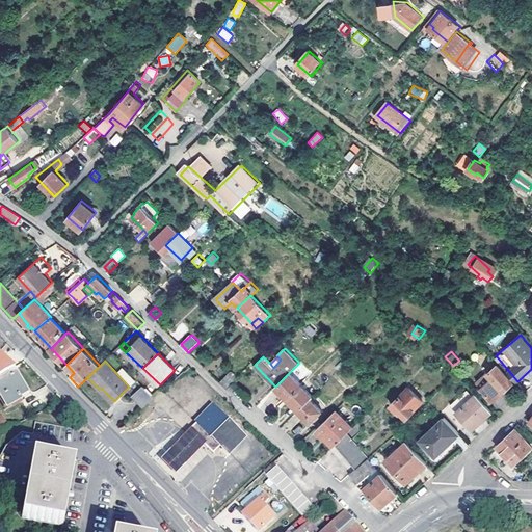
[(485,378),(478,384),(491,400),(495,398),(502,392),(513,381),(498,364),(484,376),(485,378)]
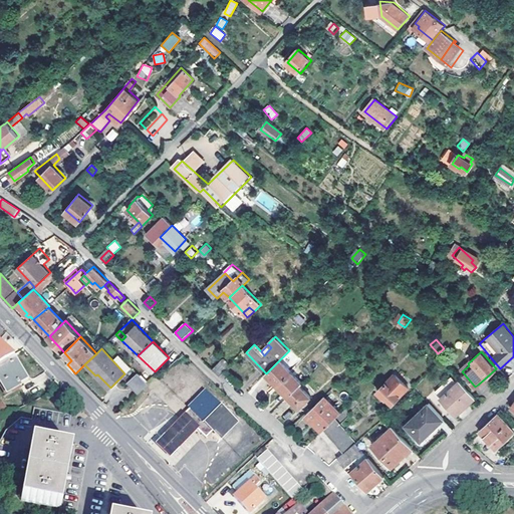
[(0,363),(0,381),(5,392),(27,379),(15,356),(0,363)]
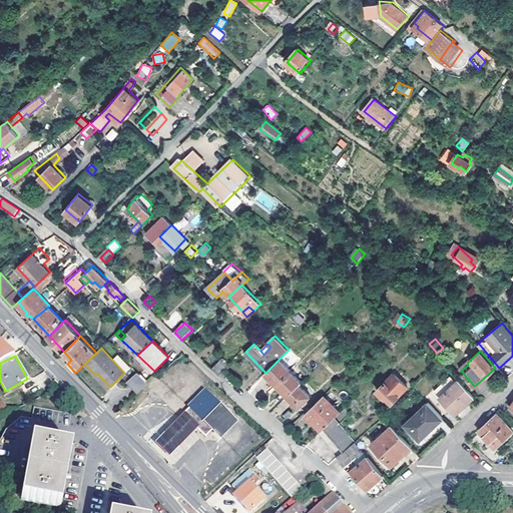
[(230,366),(223,359),(212,369),(220,376),(230,366)]
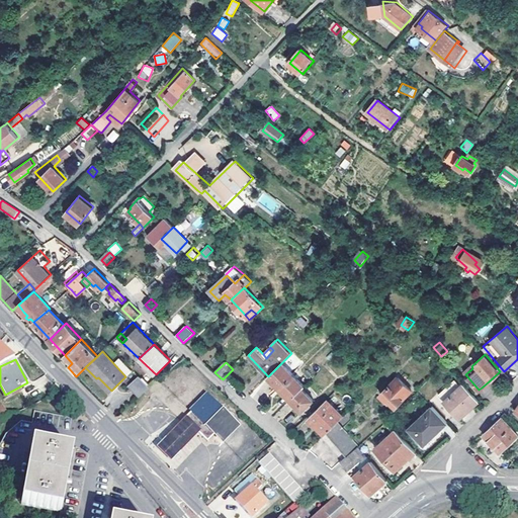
[(278,387),(293,373),(282,362),(268,376),(278,387)]
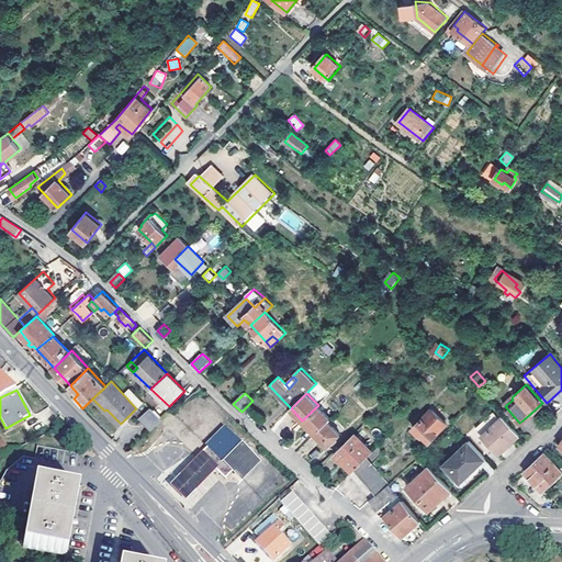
[(504,404),(505,406),(513,400),(512,397),(504,404)]
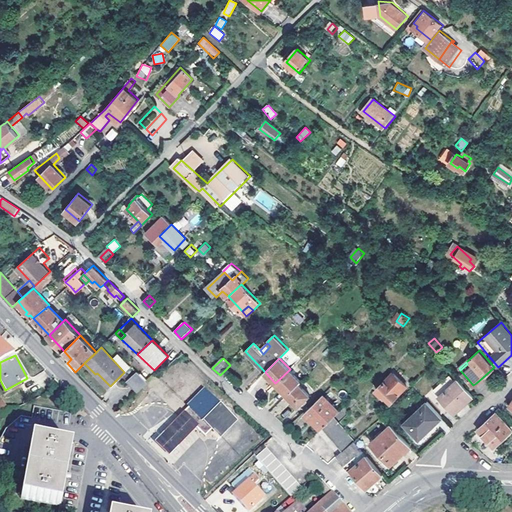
[(287,394),(299,383),(301,381),(290,369),(275,383),(287,394)]
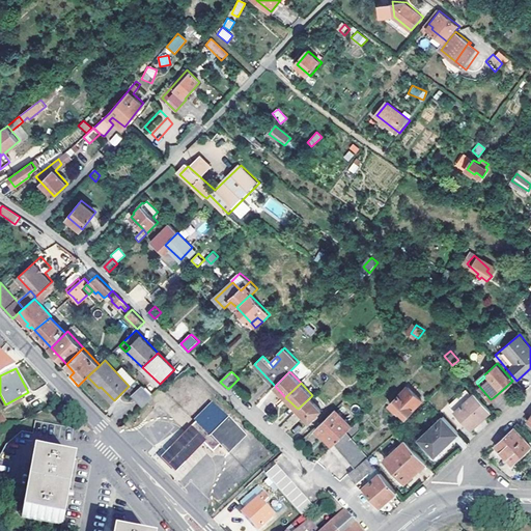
[(142,385),(131,395),(142,406),(154,395),(142,385)]
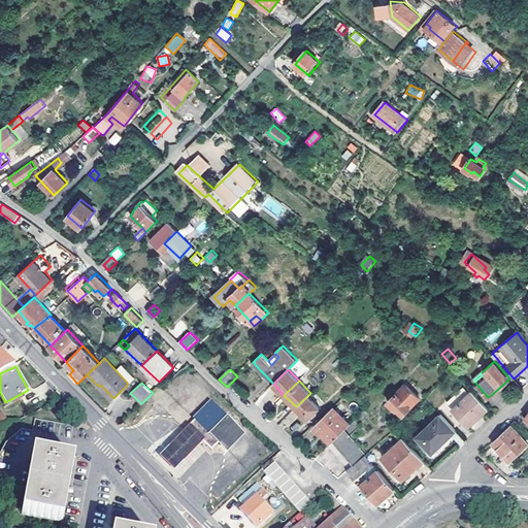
[(397,406),(404,414),(420,398),(405,384),(389,401),(395,407),(397,406)]
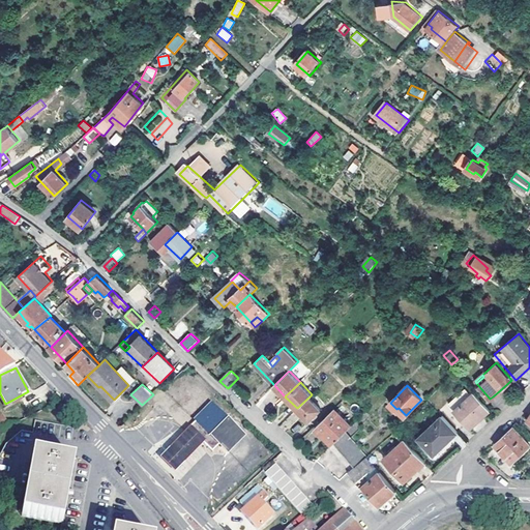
[(449,404),(454,410),(474,392),(468,385),(449,404)]
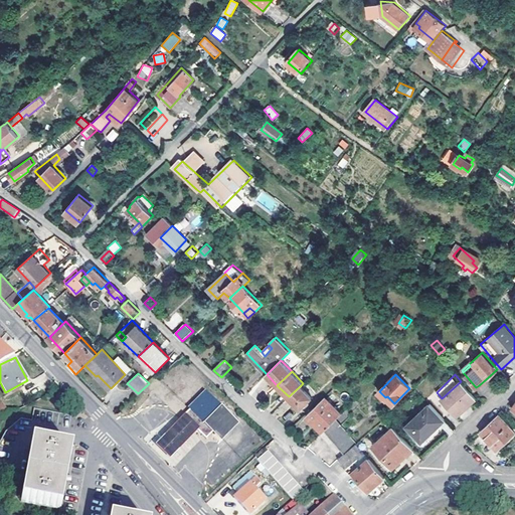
[(461,381),(442,398),(458,415),(476,398),(461,381)]
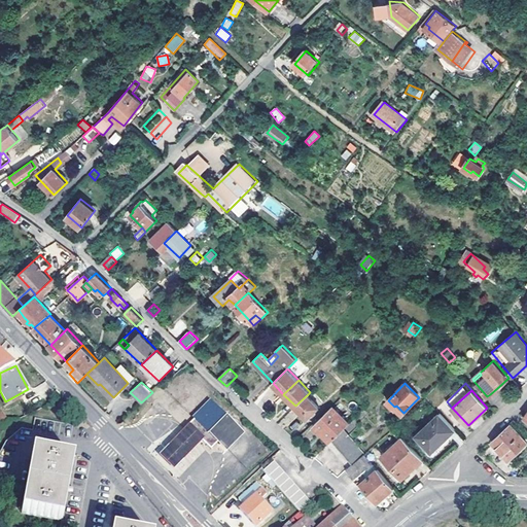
[(308,394),(295,406),(308,418),(320,406),(308,394)]
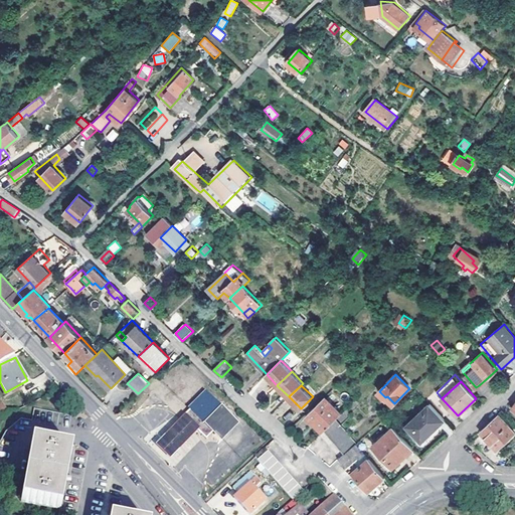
[(183,417),(199,433),(208,442),(215,435),(221,441),(237,424),(206,394),(183,417)]
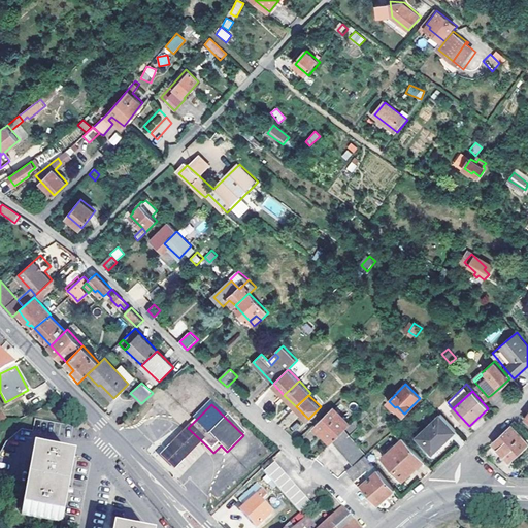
[(332,441),(343,430),(350,423),(333,406),(315,426),(331,442),(332,441)]
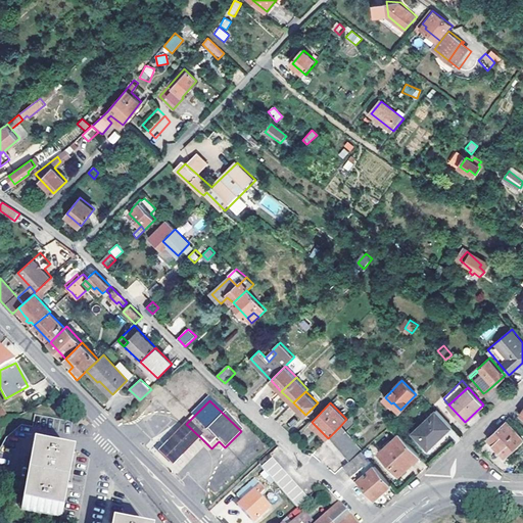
[(437,410),(414,432),(428,448),(453,427),(437,410)]
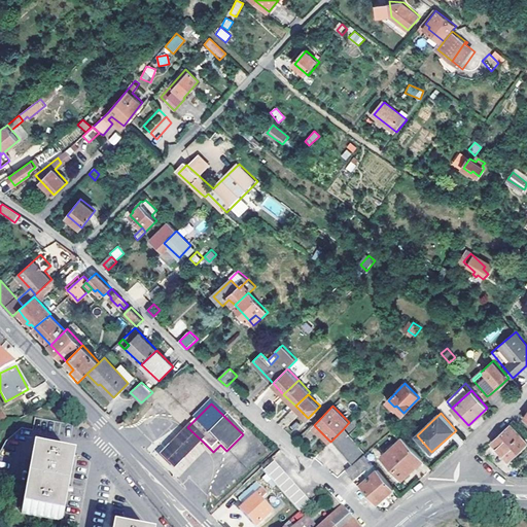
[(493,441),(510,459),(526,444),(511,425),(493,441)]
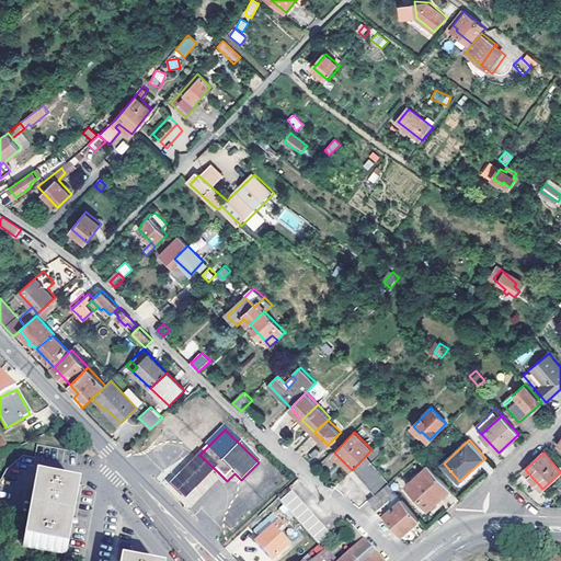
[(187,502),(217,471),(199,455),(170,485),(187,502)]
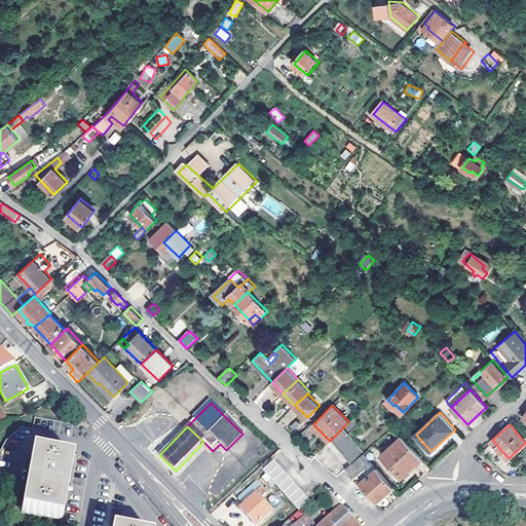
[(351,464),(364,453),(342,428),(331,440),(351,464)]
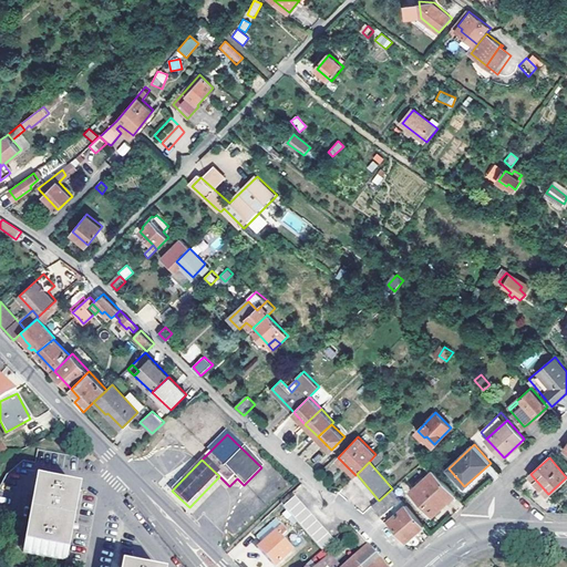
[(412,491),(433,514),(455,494),(434,471),(412,491)]
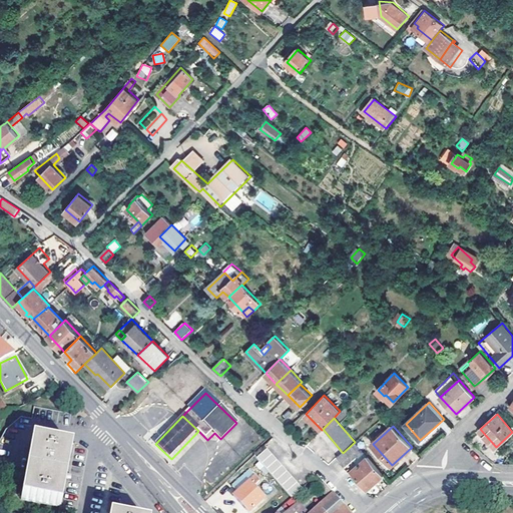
[(32,440),(21,499),(60,506),(66,477),(71,447),(32,440)]
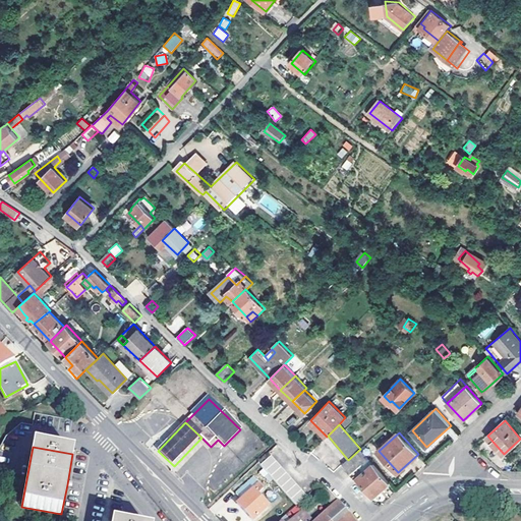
[(360,449),(348,460),(343,465),(350,473),(352,471),(373,497),(390,482),(360,449)]
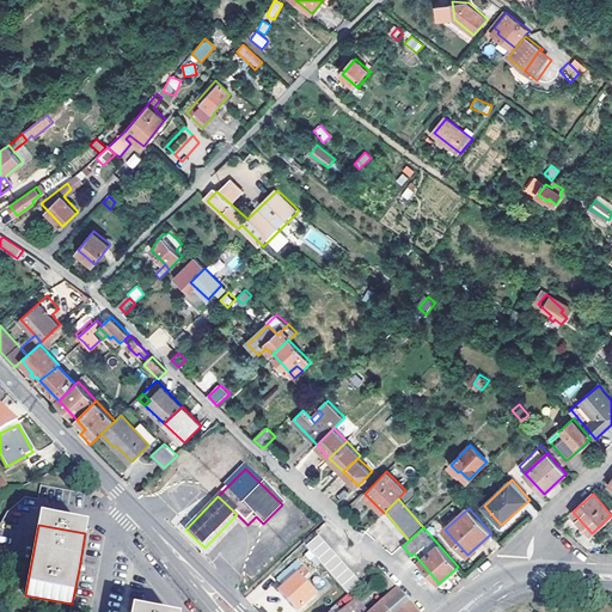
[(319,534),(306,545),(348,593),(362,582),(319,534)]
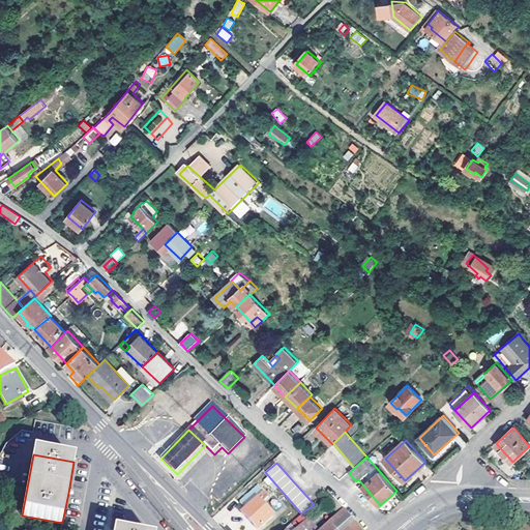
[(244,508),(241,512),(258,529),(272,514),(262,503),(268,496),(258,484),(239,502),(244,508)]
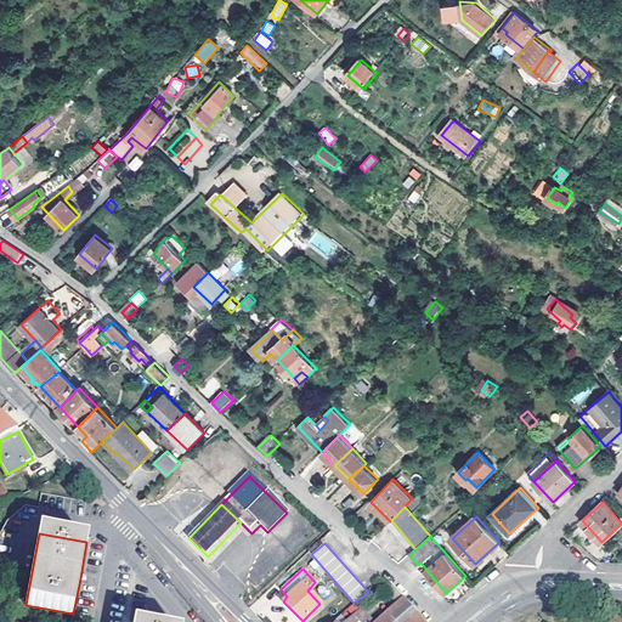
[(385,588),(391,595),(396,591),(390,583),(385,588)]
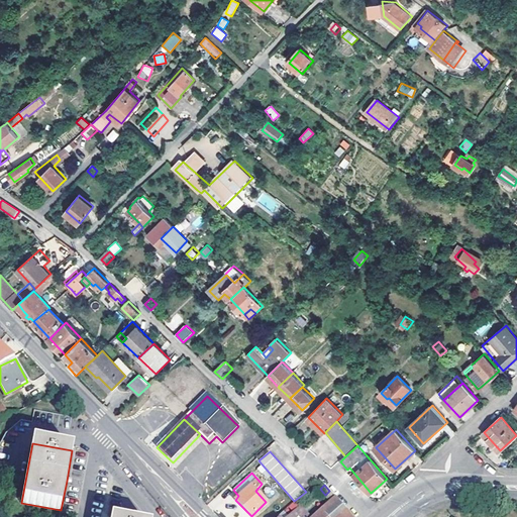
[(329,491),(325,495),(331,501),(335,497),(329,491)]
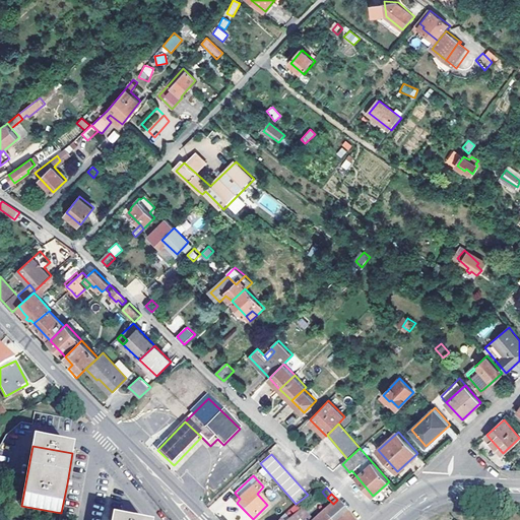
[(355,519),(337,500),(315,519),(355,519)]
